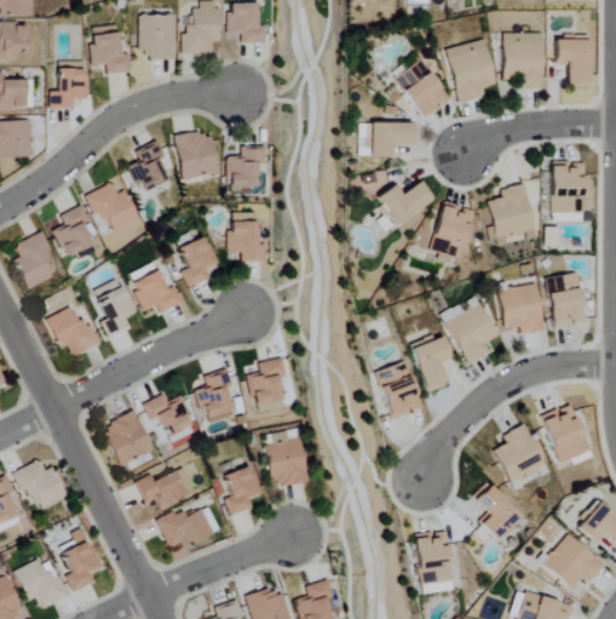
[(34,16),(34,0),(0,0),(0,6),(3,7),(1,15),(34,16)]
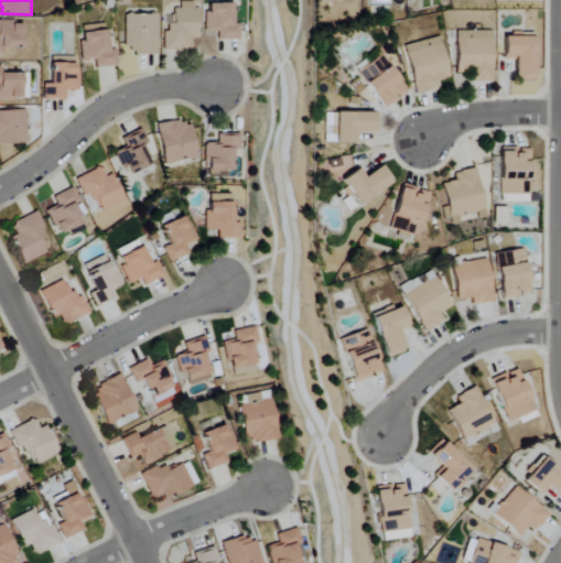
[(220,39),(241,39),(241,23),(235,23),(235,2),(207,2),(207,30),(219,30),(220,39)]
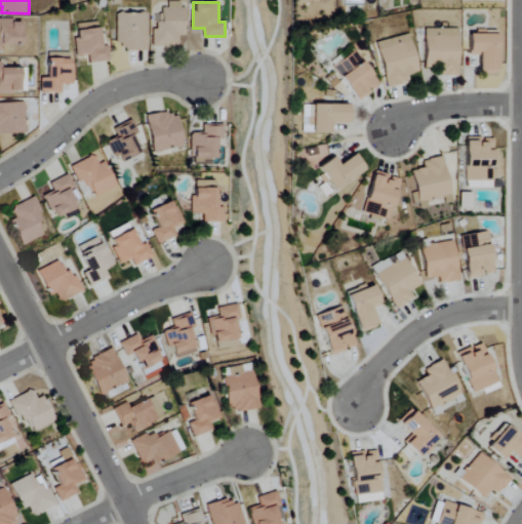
[(181,45),(181,35),(187,35),(186,3),(163,3),(164,21),(154,21),(155,45),(181,45)]
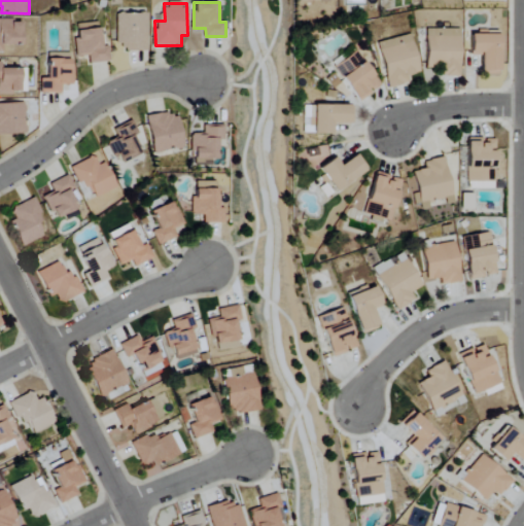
[(118,43),(126,43),(126,50),(149,49),(149,12),(117,13),(118,43)]
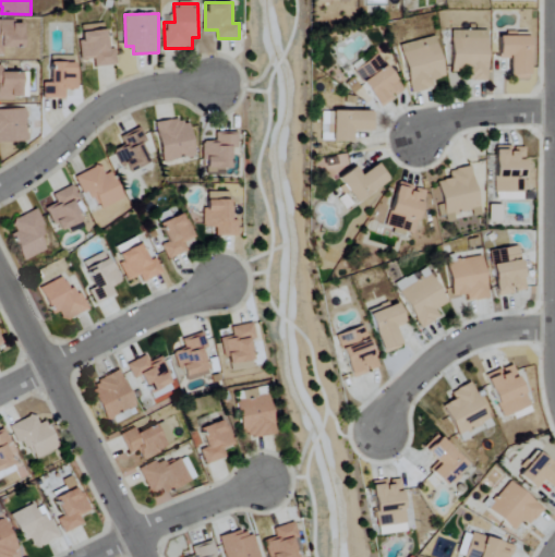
[(25,47),(25,21),(0,20),(0,55),(5,55),(5,47),(25,47)]
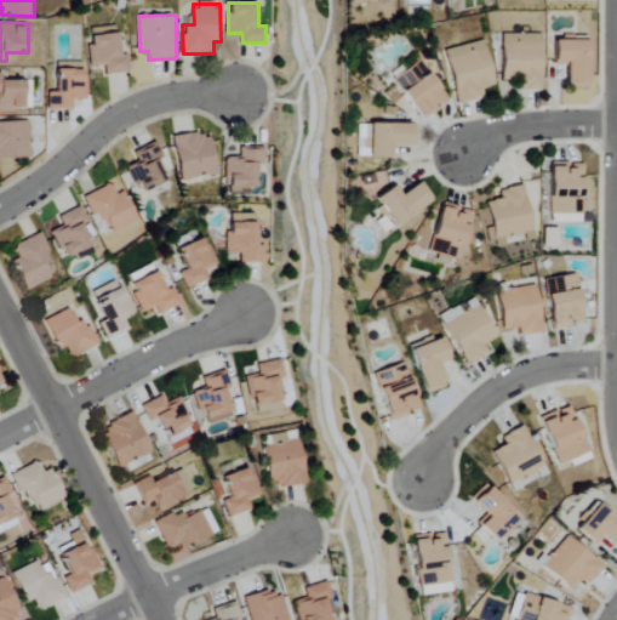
[(131,72),(130,53),(121,53),(119,24),(92,28),(95,46),(90,46),(92,66),(107,64),(108,74),(131,72)]
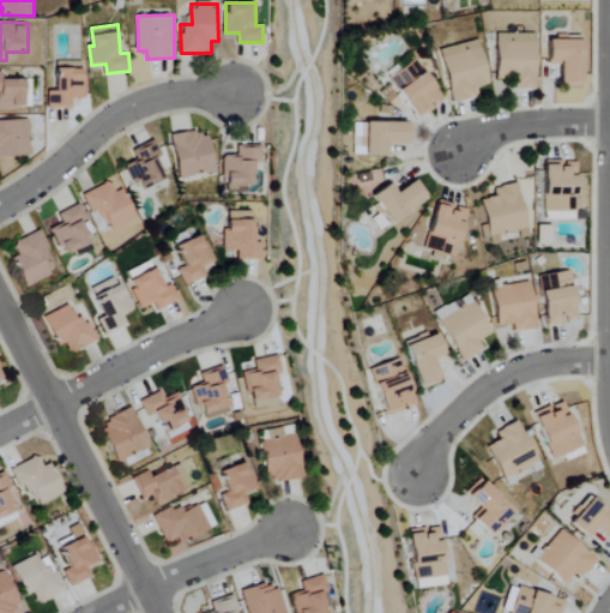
[(537,32),(497,34),(499,78),(514,77),(515,88),(538,88),(537,32)]
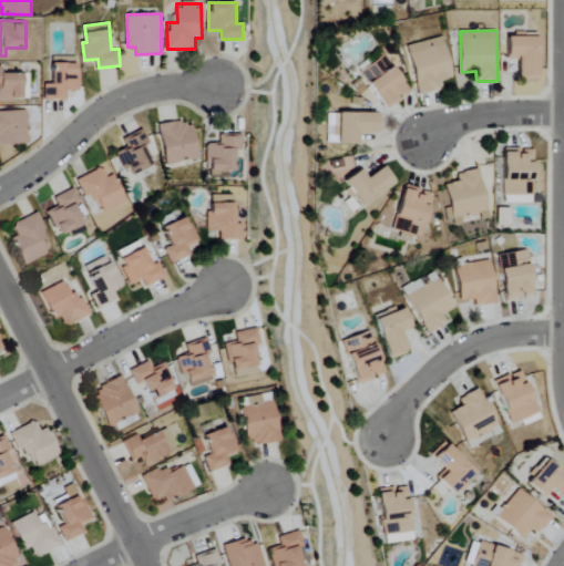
[(408,45),(421,94),(442,89),(440,81),(454,78),(444,35),(408,45)]
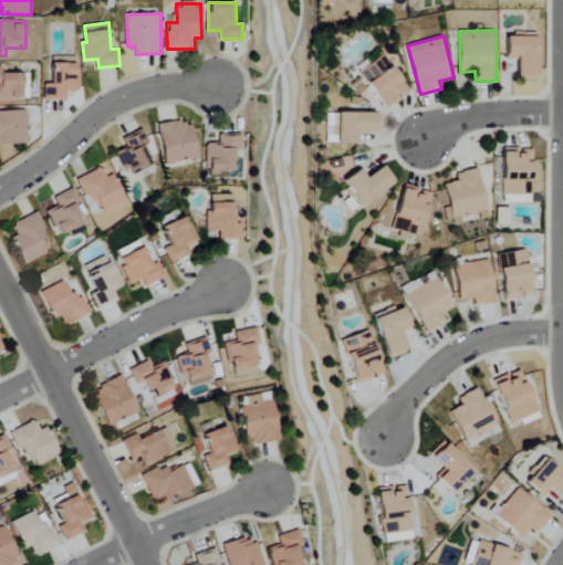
[(539,35),(508,35),(508,58),(519,58),(519,77),(539,77),(539,35)]
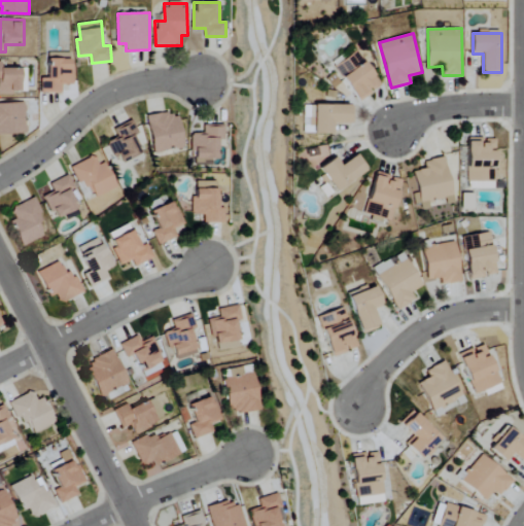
[(336,66),(360,101),(383,85),(358,50),(336,66)]
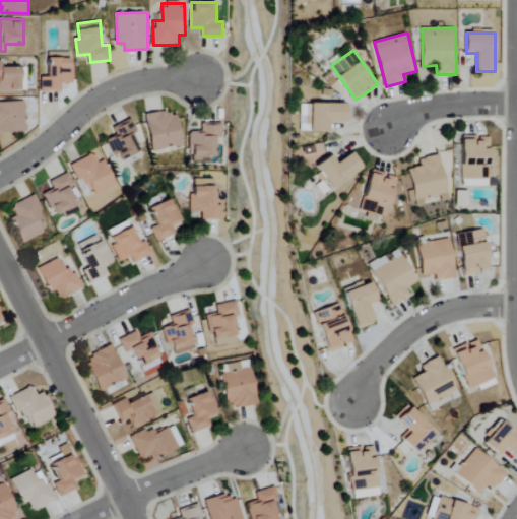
[(49,76),(42,76),(42,91),(62,90),(62,83),(73,83),(72,52),(49,52),(49,76)]
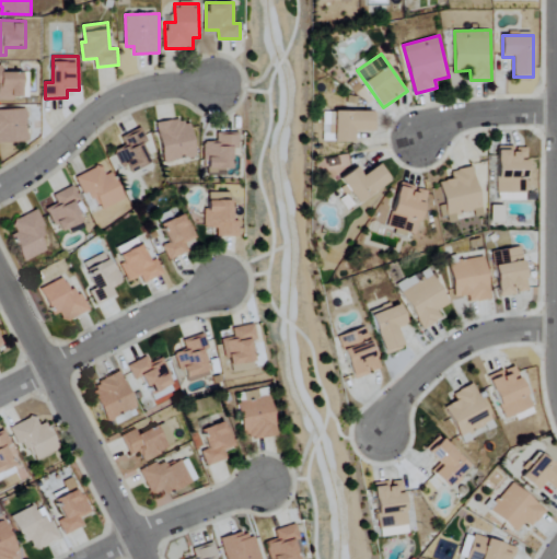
[(0,65),(0,97),(24,97),(24,72),(3,72),(3,65),(0,65)]
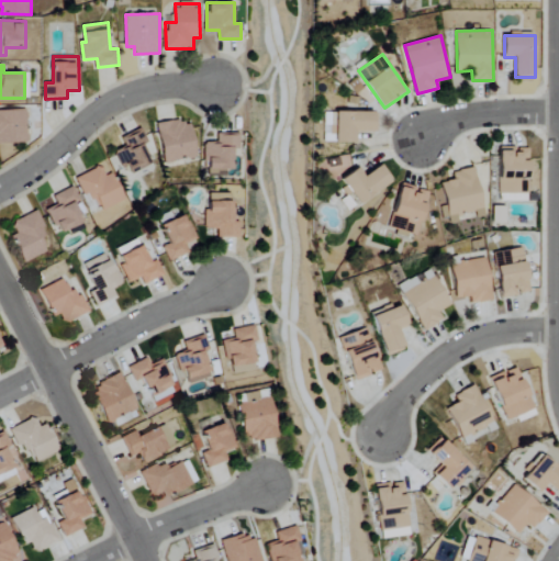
[(0,110),(0,143),(31,142),(29,109),(0,110)]
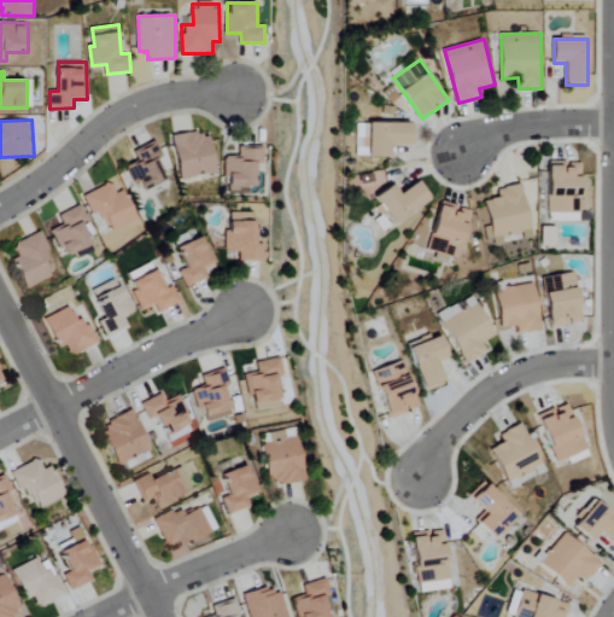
[(369,156),(393,156),(393,145),(413,145),(414,123),(370,122),(369,156)]
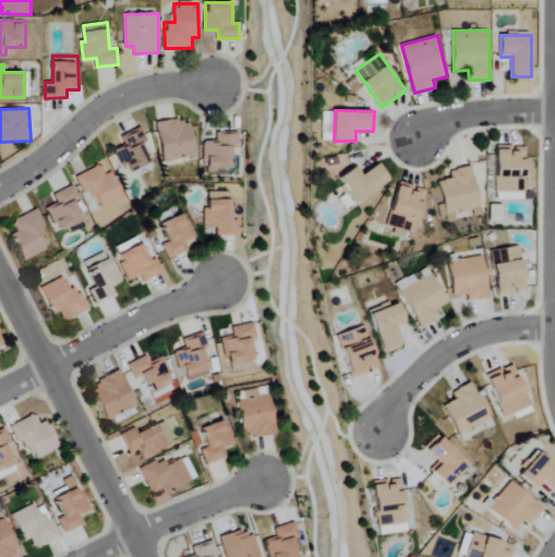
[(158,123),(166,161),(198,156),(191,117),(158,123)]
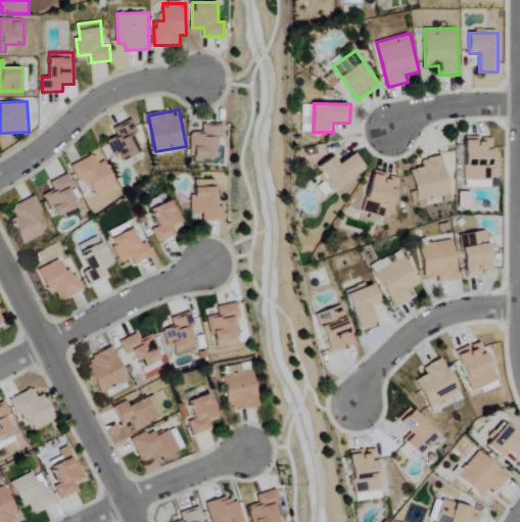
[(135,134),(139,132),(133,119),(114,127),(119,136),(109,140),(121,162),(143,151),(135,134)]
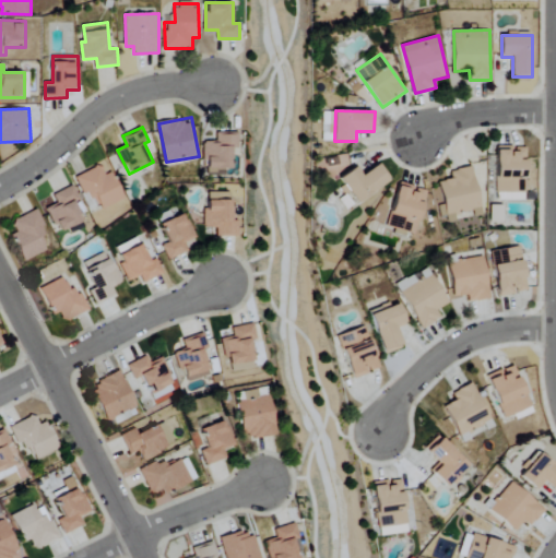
[(219,132),(217,141),(208,141),(206,176),(227,177),(227,168),(234,168),(234,147),(239,149),(239,132),(219,132)]
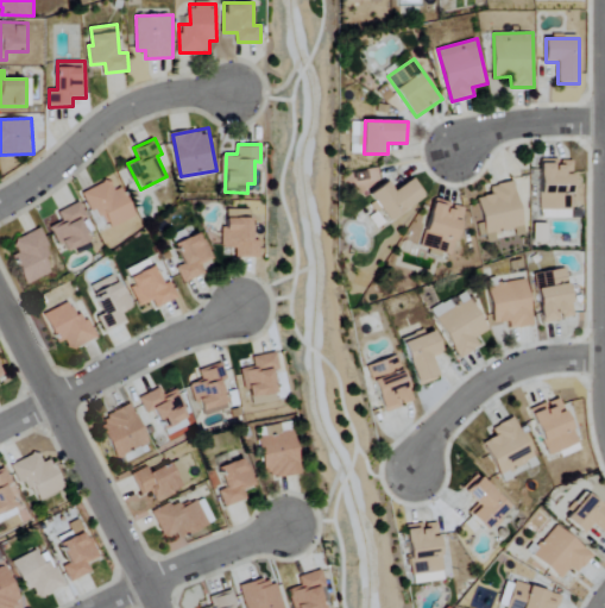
[(574,210),(575,160),(543,160),(543,210),(574,210)]
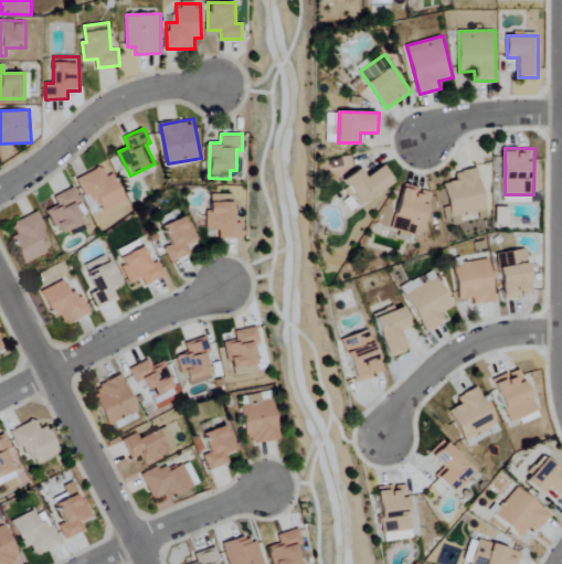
[(396,181),(385,165),(369,177),(362,167),(342,181),(361,206),(396,181)]
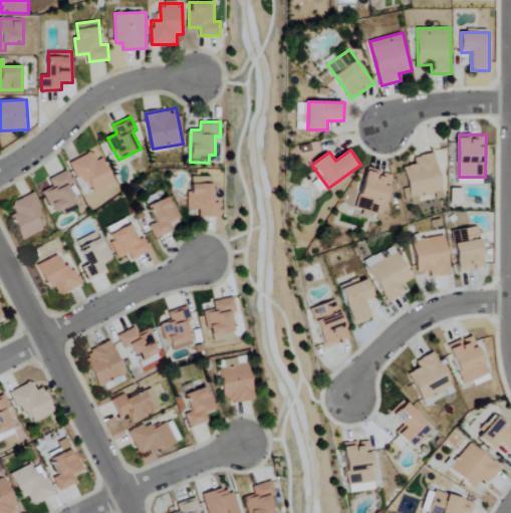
[(73,161),(89,194),(116,182),(104,157),(97,161),(92,152),(73,161)]
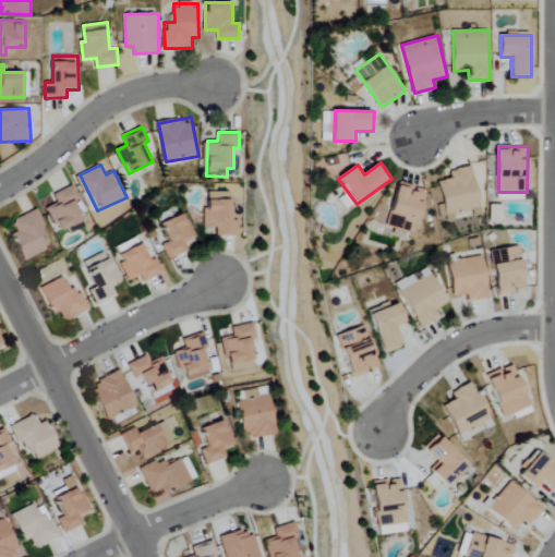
[(451,170),(454,178),(442,180),(448,221),(457,220),(457,215),(482,210),(474,166),(451,170)]
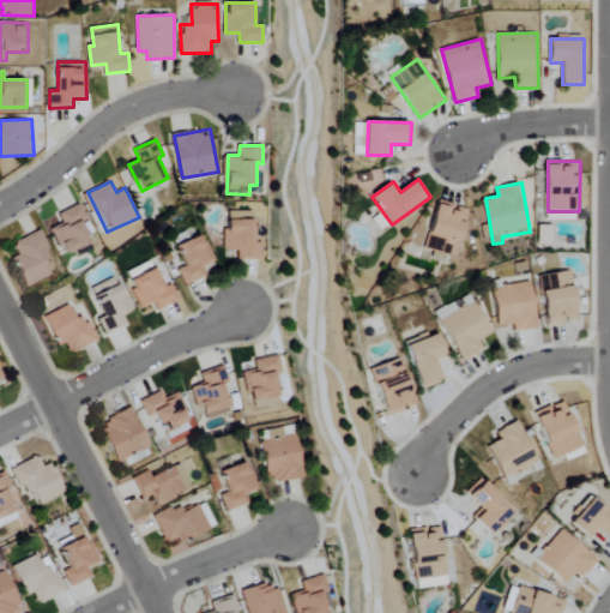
[(459,256),(469,206),(438,200),(428,250),(459,256)]
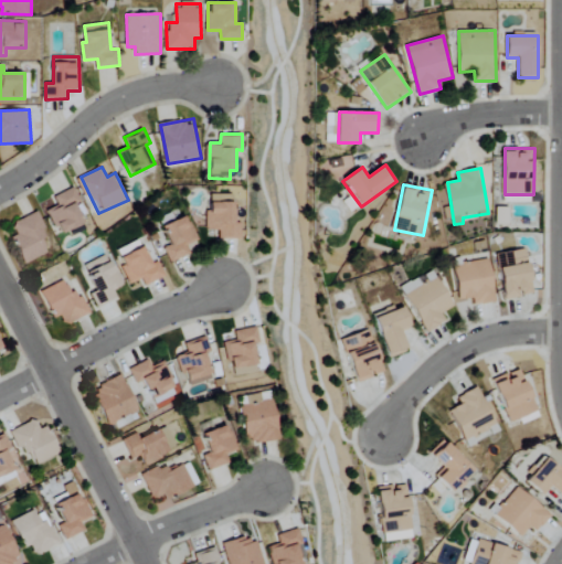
[(61,234),(86,224),(77,203),(82,202),(75,188),(55,195),(60,205),(50,209),(61,234)]
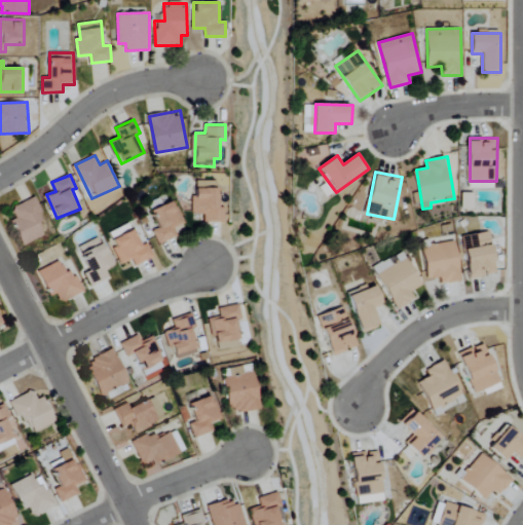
[(219,180),(196,181),(196,196),(192,196),(193,214),(204,214),(206,222),(225,221),(224,208),(219,208),(219,180)]
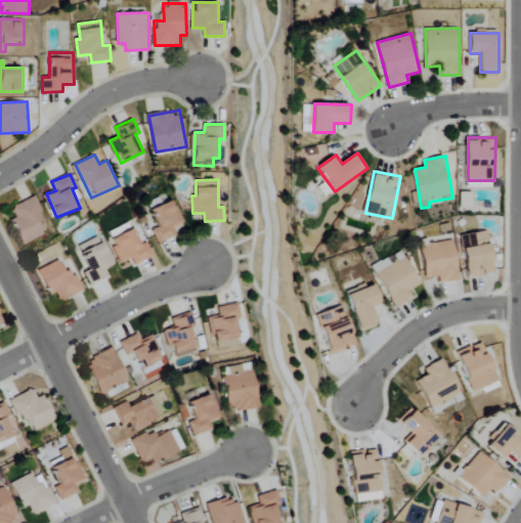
[(12,219),(24,244),(50,232),(35,197),(12,206),(17,217),(12,219)]
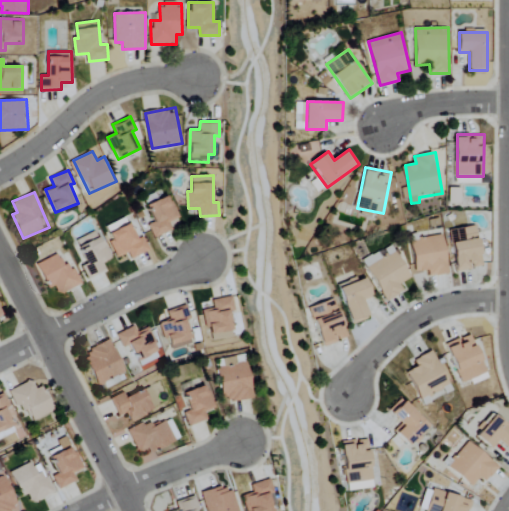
[(171,222),(180,218),(170,195),(147,205),(155,222),(149,224),(155,238),(174,229),(171,222)]
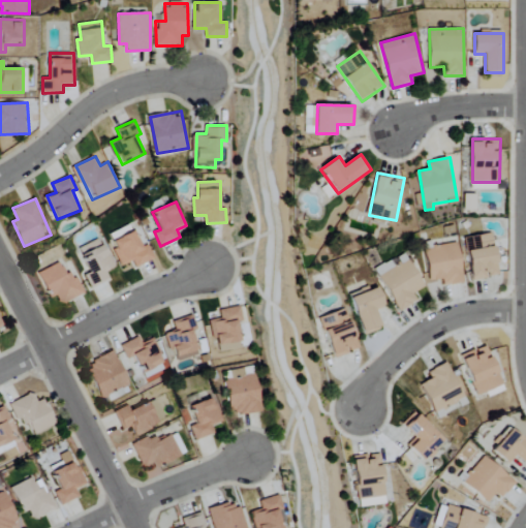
[(143,247),(135,231),(112,241),(122,266),(134,259),(137,267),(155,258),(149,244),(143,247)]
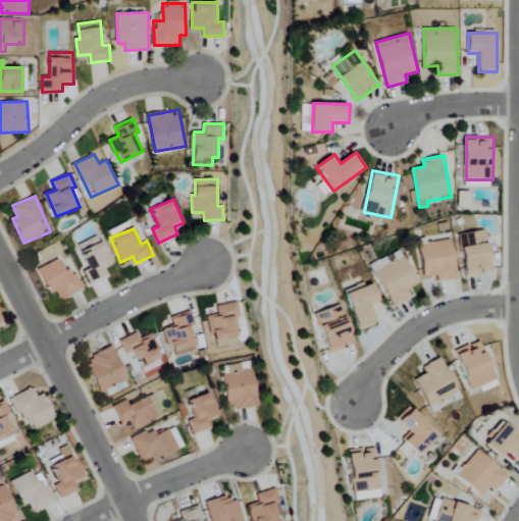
[(461,233),(466,275),(492,272),(488,230),(461,233)]
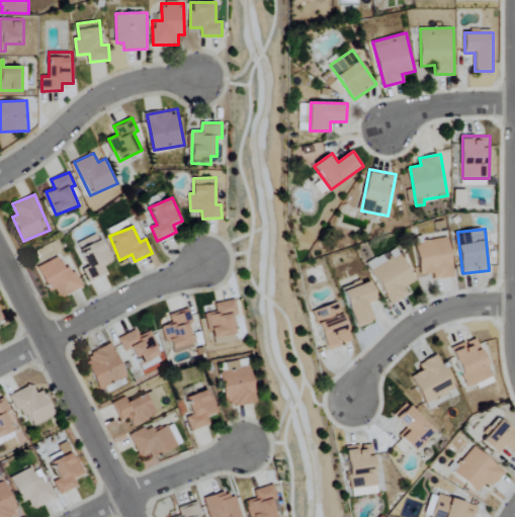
[(92,280),(109,272),(106,265),(113,261),(100,232),(75,244),(92,280)]
